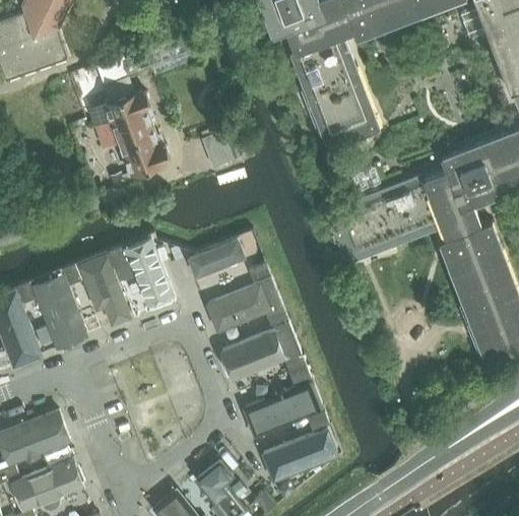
[(29,0),(24,12),(0,21),(0,70),(4,82),(67,59),(57,28),(57,27),(59,23),(69,0),(29,0)]
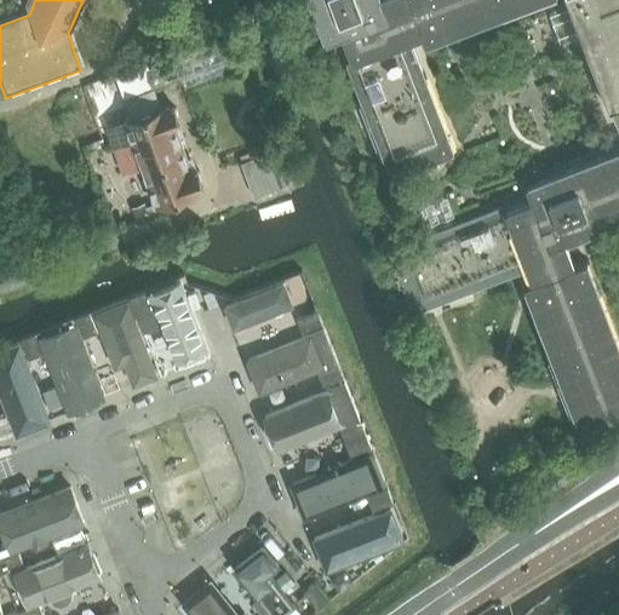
[(390,178),(416,168),(452,155),(451,150),(450,151),(407,39),(423,33),(425,40),(428,39),(427,39),(528,0),(574,0),(578,7),(549,18),(560,46),(589,35),(618,116),(618,121),(618,122),(618,124),(618,154),(527,189),(527,188),(525,189),(531,205),(505,214),(504,210),(500,211),(502,212),(390,254),(390,253),(387,254),(410,316),(413,315),(413,312),(526,270),(532,285),(523,288),(579,434),(618,418),(618,351),(585,264),(573,268),(563,243),(618,222),(618,0),(310,0),(325,36),(324,36),(325,39),(342,32),(353,58),(347,61),(347,63),(349,63),(387,161),(384,161),(390,178)]
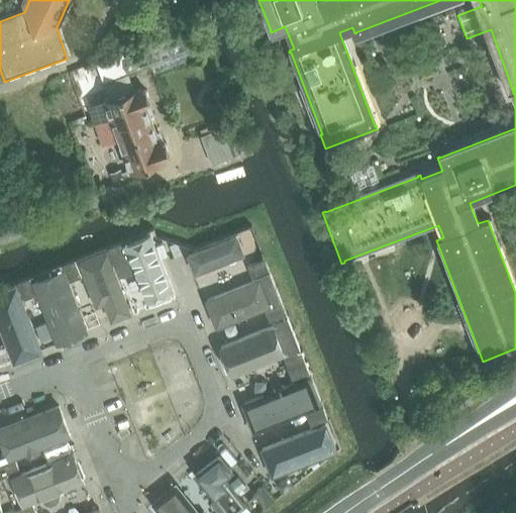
[(102,102),(87,109),(91,120),(94,120),(102,144),(117,138),(113,128),(125,124),(127,129),(132,127),(136,140),(155,134),(143,104),(147,99),(143,90),(140,90),(138,88),(132,90),(127,75),(104,84),(110,99),(102,101),(102,102)]
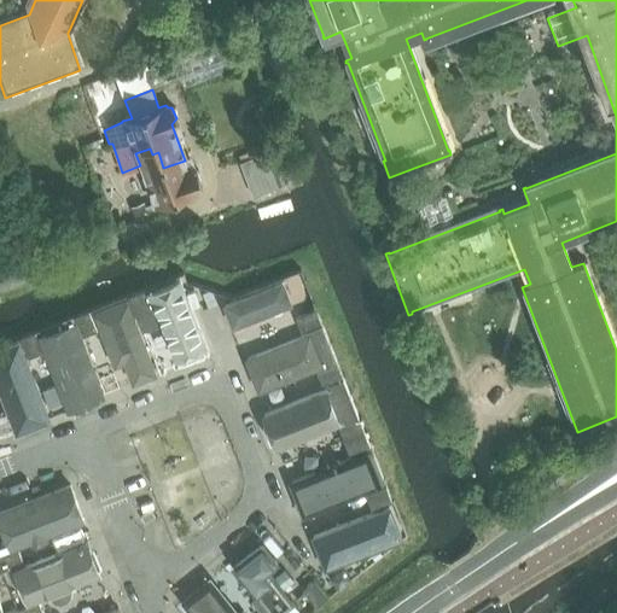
[(150,149),(135,153),(140,165),(153,205),(197,190),(196,187),(201,182),(196,171),(188,171),(185,161),(163,168),(158,152),(152,155),(150,149)]
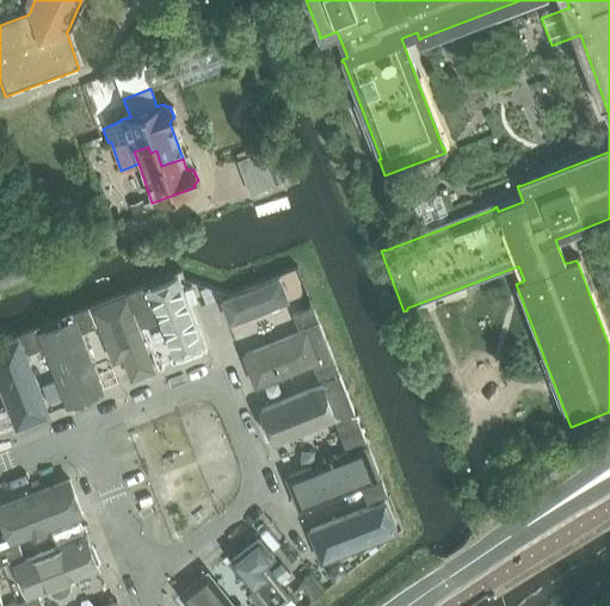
[(281,187),(267,153),(236,164),(250,198),(281,187)]
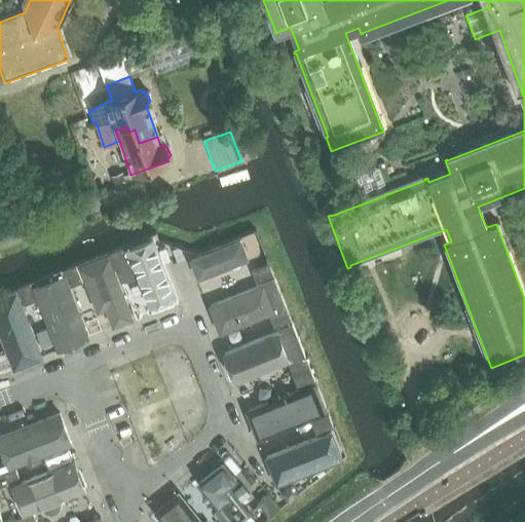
[(117,177),(111,179),(115,191),(125,187),(121,175),(117,177)]
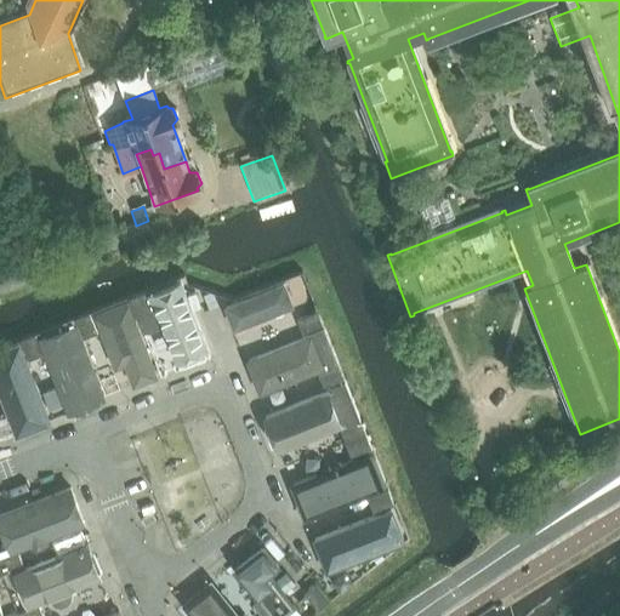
[(151,314),(142,294),(128,300),(136,320),(151,314)]
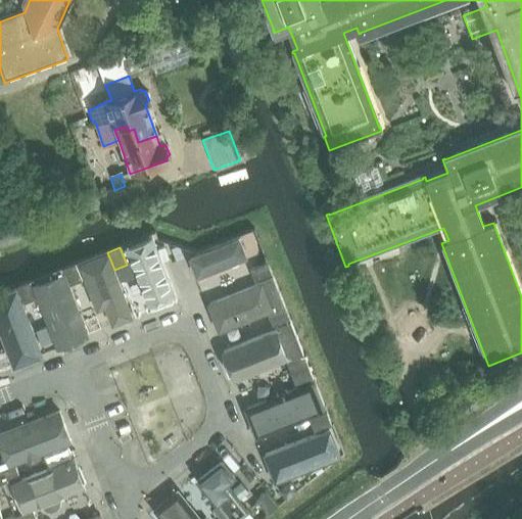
[(178,248),(171,251),(175,263),(183,260),(178,248)]
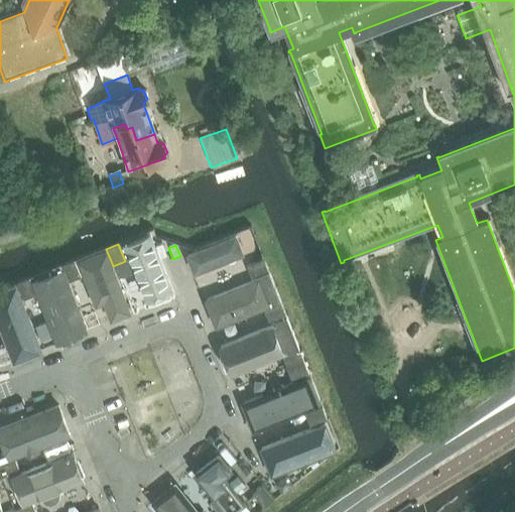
[(267,274),(263,261),(246,268),(251,280),(267,274)]
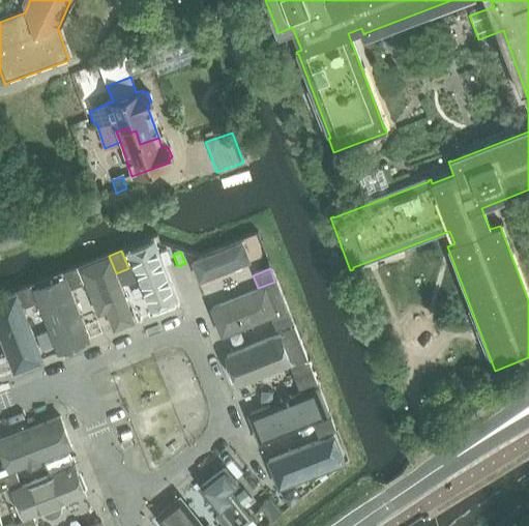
[(82,287),(76,269),(62,274),(69,292),(82,287)]
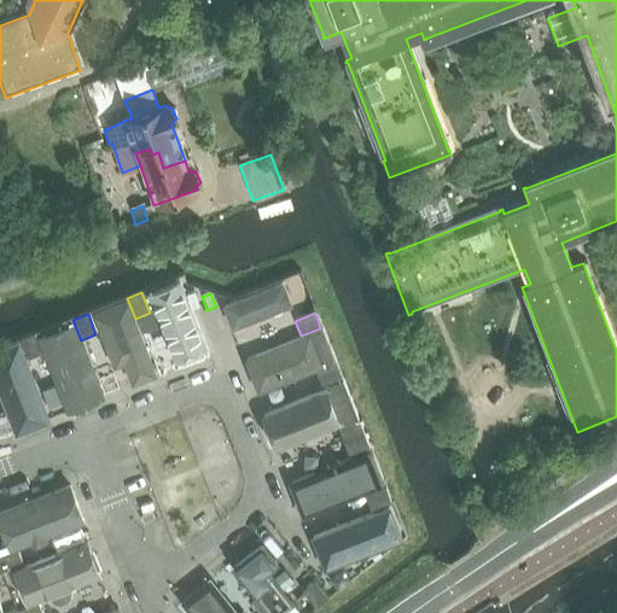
[(42,355),(34,336),(19,340),(27,361),(42,355)]
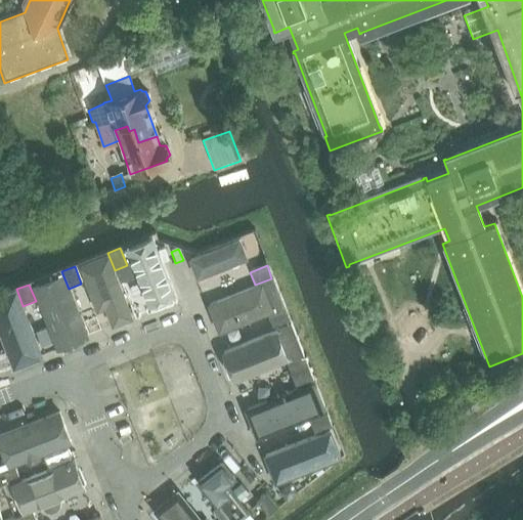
[(290,323),(285,311),(268,318),(272,331),(290,323)]
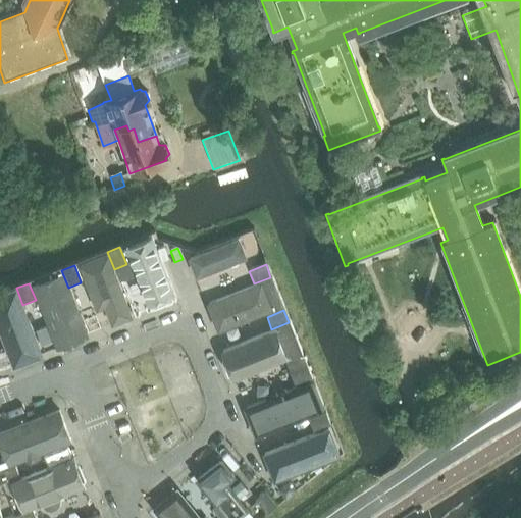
[(307,368),(302,356),(284,362),(290,375),(307,368)]
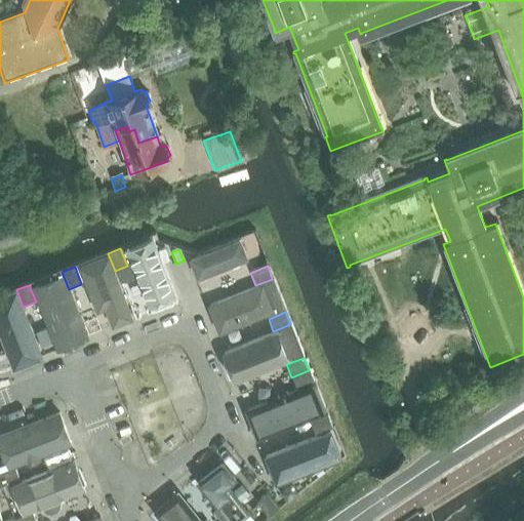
[(314,383),(309,370),(291,377),(296,390),(314,383)]
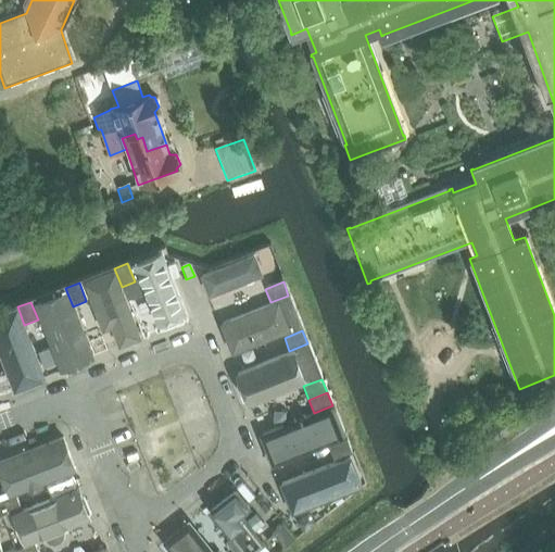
[(351,454),(347,441),(328,448),(333,461),(351,454)]
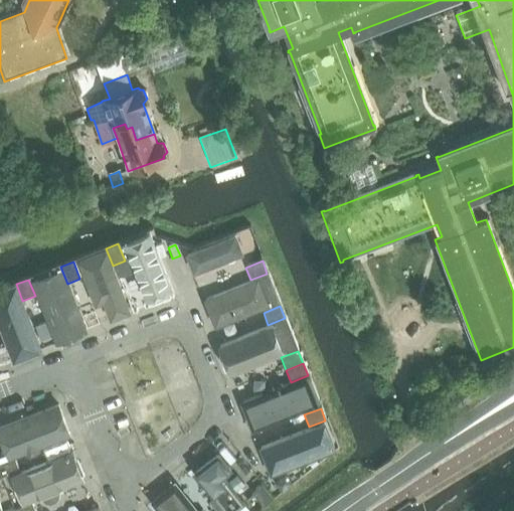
[(18,472),(13,459),(0,465),(0,475),(1,478),(18,472)]
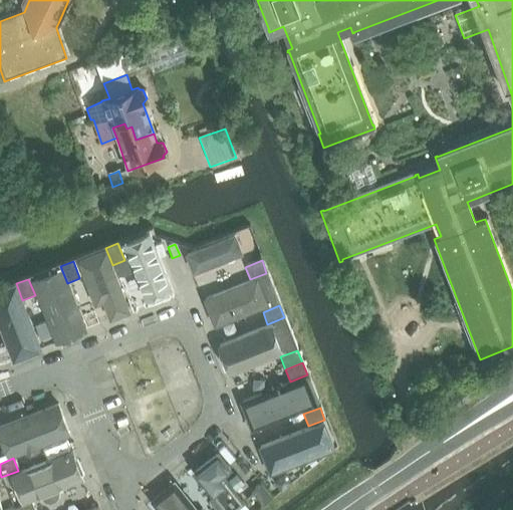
[(272,499),(261,485),(250,493),(262,507),(272,499)]
